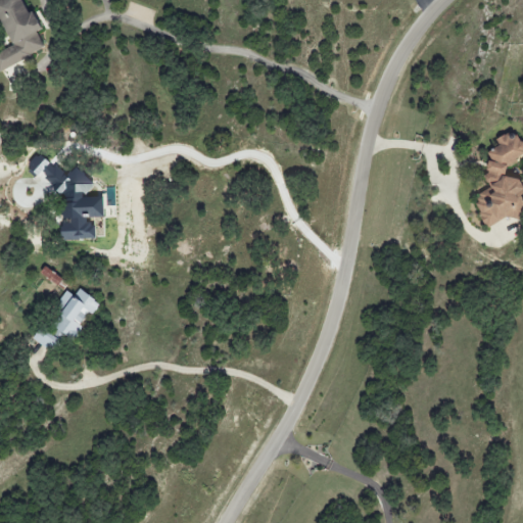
[(0,69),(45,49),(37,31),(41,30),(33,10),(28,13),(21,0),(0,0),(0,19),(12,46),(0,51),(0,69)]
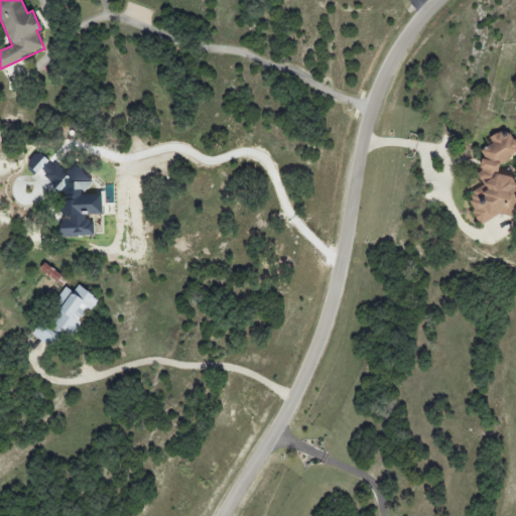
[(481,226),(499,214),(515,218),(515,213),(515,195),(515,192),(515,187),(513,177),(498,173),(500,164),(515,153),(515,142),(511,134),(500,132),(497,133),(490,137),(491,144),(483,149),(481,150),(483,156),(478,175),(483,184),(473,191),(470,203),(472,207),(475,215),(481,226)]
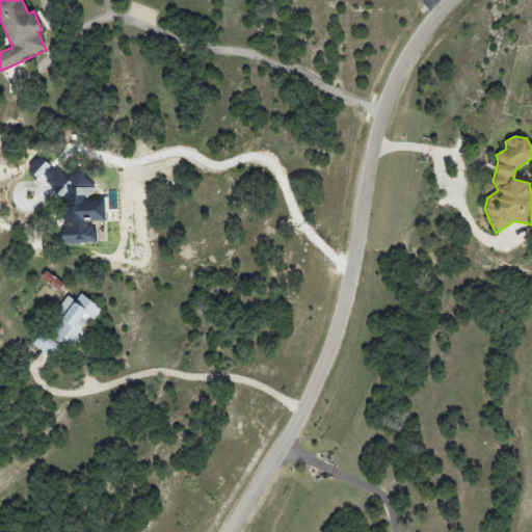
[(98,243),(98,221),(106,221),(105,201),(91,201),(91,189),(82,168),(63,177),(60,169),(50,169),(45,158),(44,158),(27,165),(33,180),(47,174),(47,176),(61,208),(64,213),(64,225),(58,225),(61,233),(61,244),(98,243)]
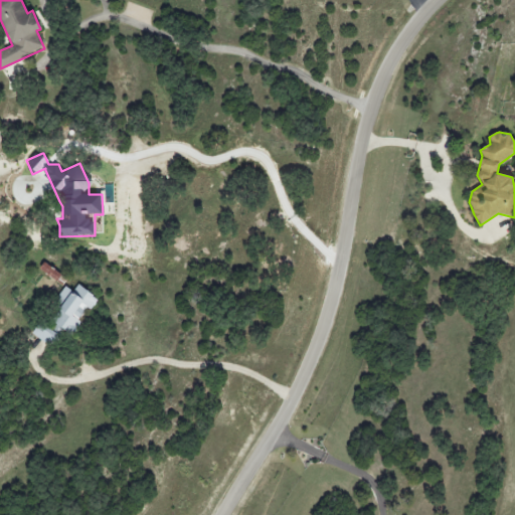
[(42,265),(38,271),(63,284),(66,278),(42,265)]
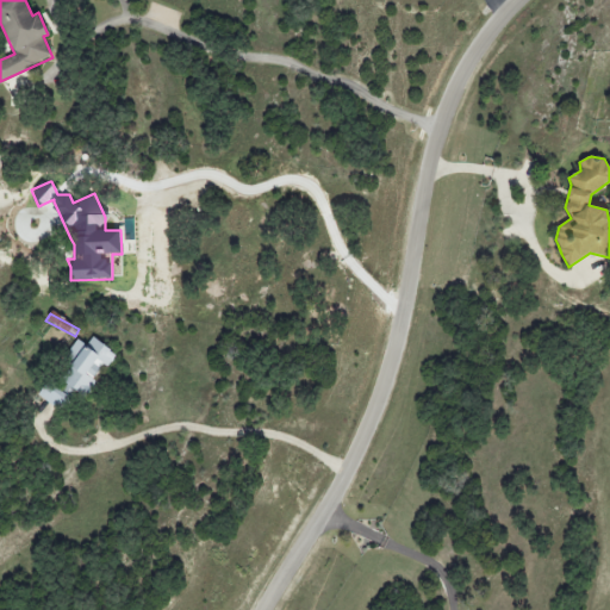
[(78,340),(66,355),(74,361),(60,381),(83,399),(95,384),(92,381),(104,366),(107,368),(117,355),(93,337),(87,346),(78,340)]
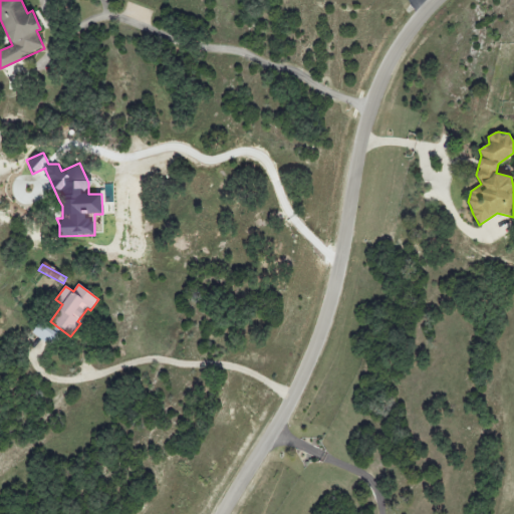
[(31,332),(48,345),(57,334),(40,321),(31,332)]
